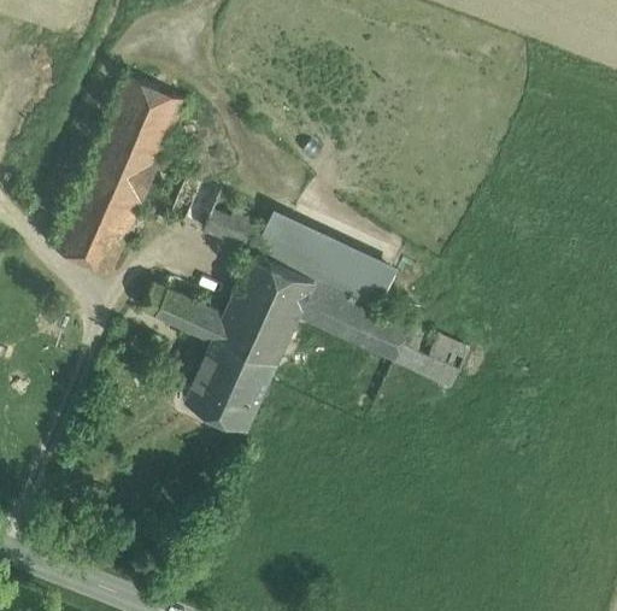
[(128,78),(52,251),(111,276),(141,205),(159,165),(174,171),(200,110),(128,78)]
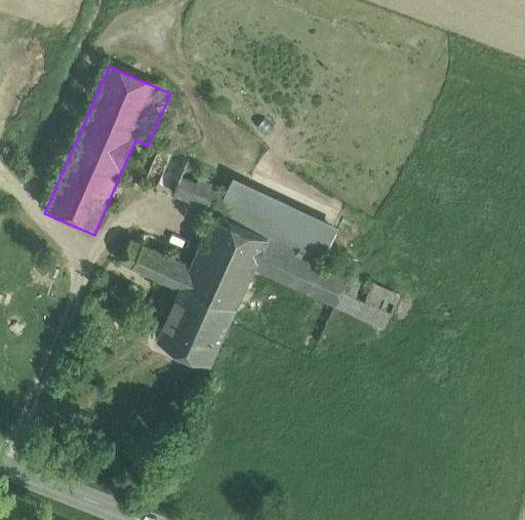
[(148,146),(135,141),(120,174),(189,204),(196,187),(182,181),(189,164),(148,146)]
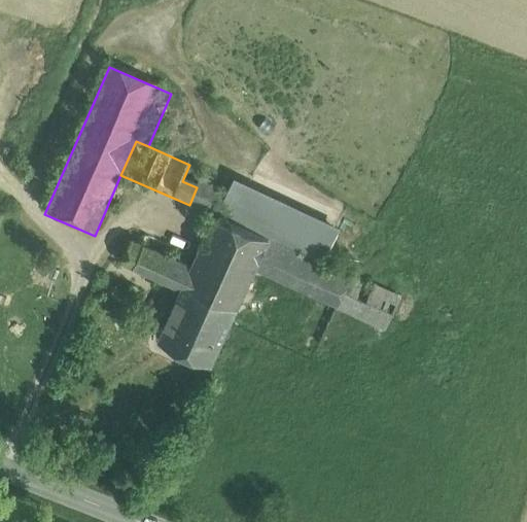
[(215,181),(202,176),(200,182),(213,188),(215,181)]
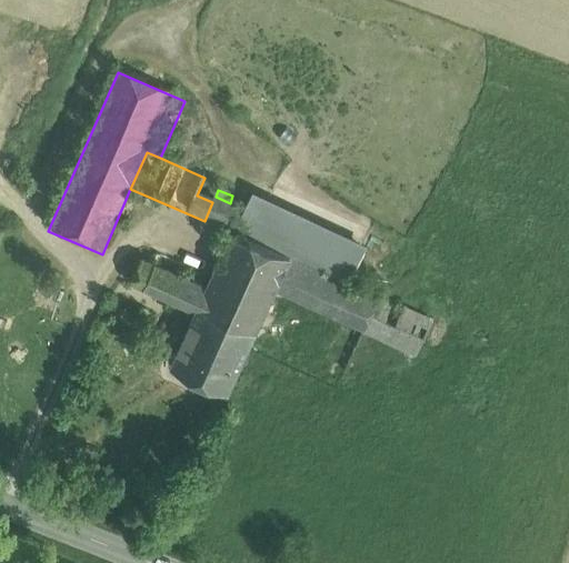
[(252,194),(246,210),(233,234),(290,260),(348,288),(367,248),(252,194)]
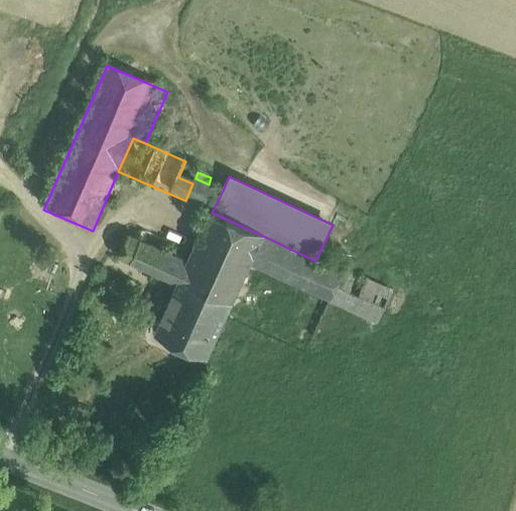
[(209,184),(196,178),(192,183),(185,201),(212,213),(223,190),(209,184)]
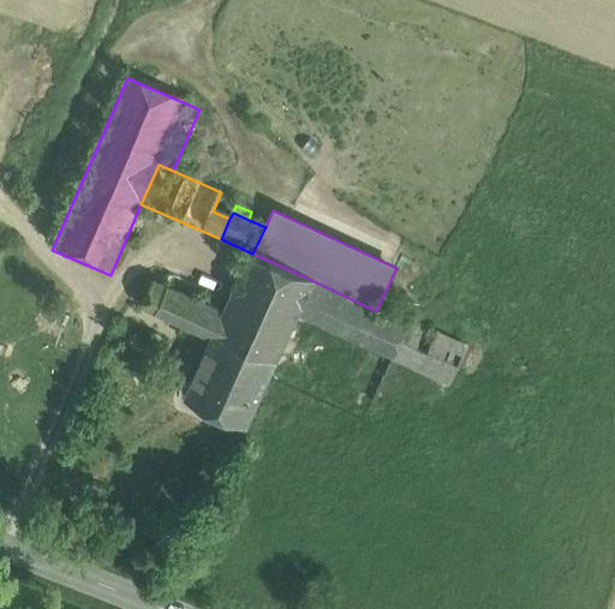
[(252,254),(224,315),(215,335),(276,363),(278,359),(297,317),(314,281),(252,254)]
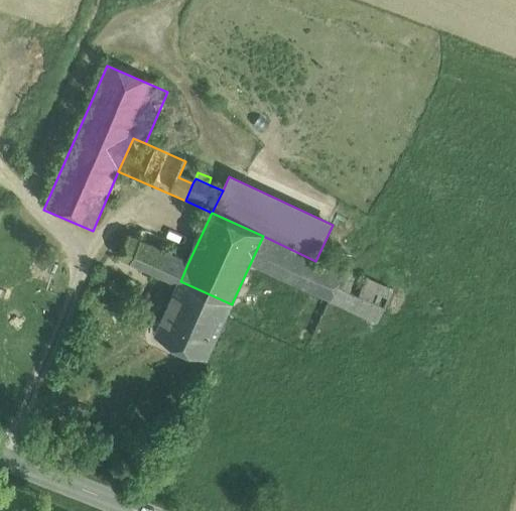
[(315,261),(263,236),(249,266),(260,271),(311,294),(331,302),(343,274),(315,261)]
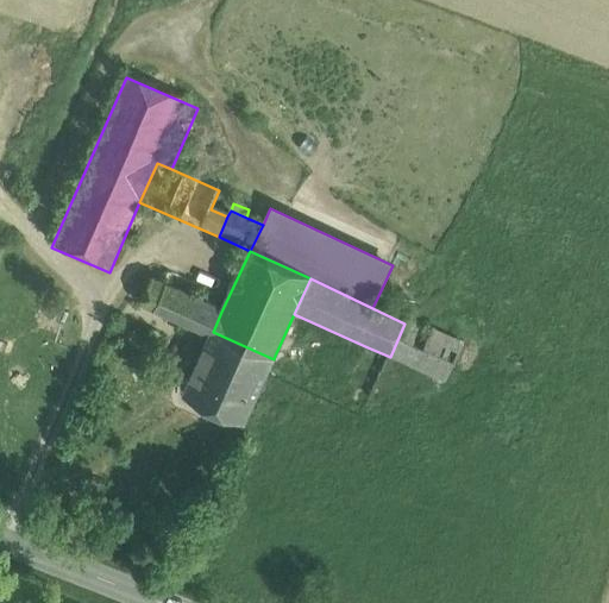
[(221,312),(152,281),(140,307),(209,338),(213,332),(221,312)]
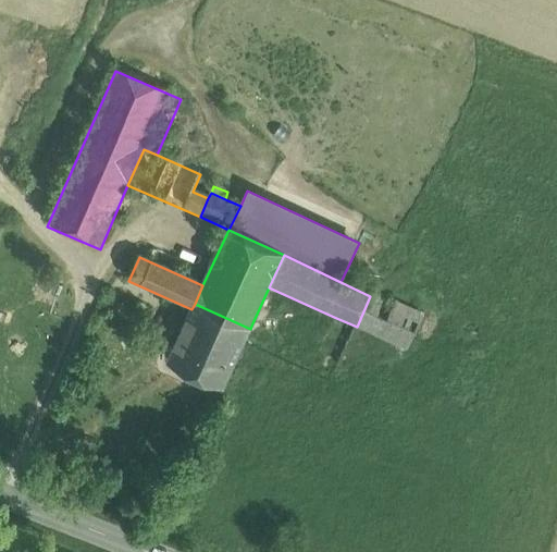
[(421,320),(370,296),(357,327),(408,351),(421,320)]
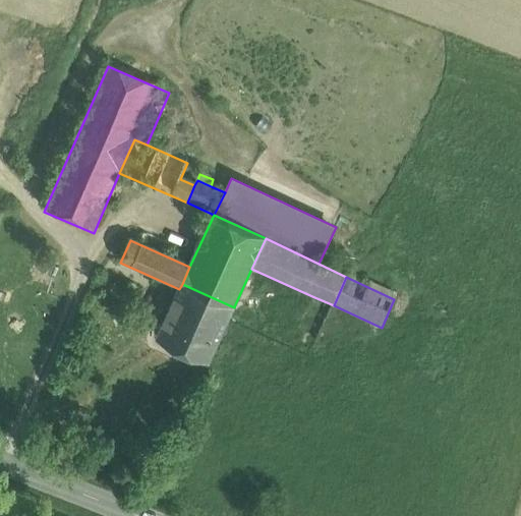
[(234,307),(182,284),(179,289),(157,339),(209,363),(234,307)]
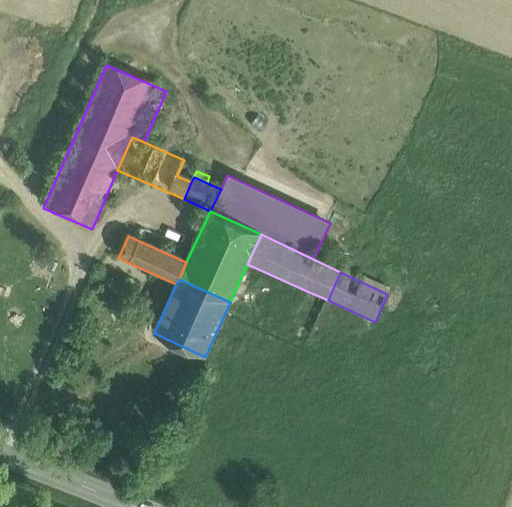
All buildings are outlined.
